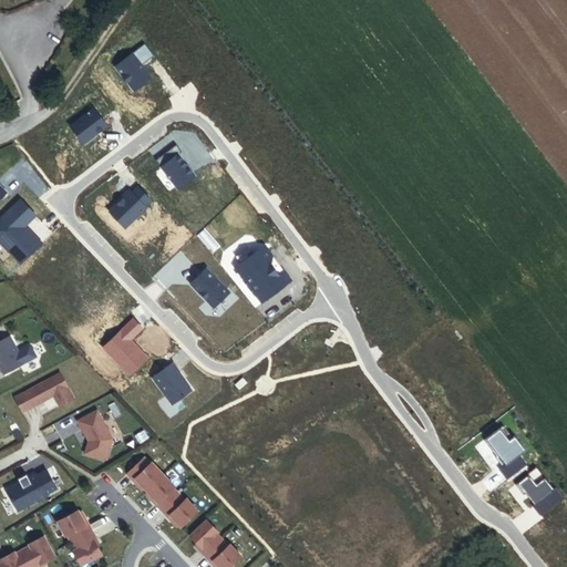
[(153,54),(144,43),(114,65),(133,91),(151,79),(140,63),(153,54)]
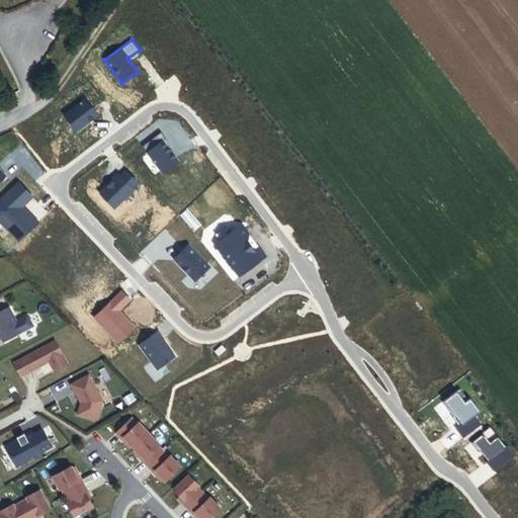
[(86,98),(64,113),(77,131),(98,115),(86,98)]
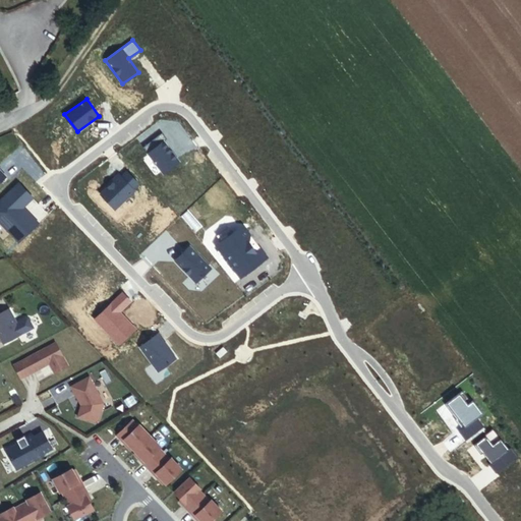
[(179,162),(164,140),(148,152),(164,173),(179,162)]
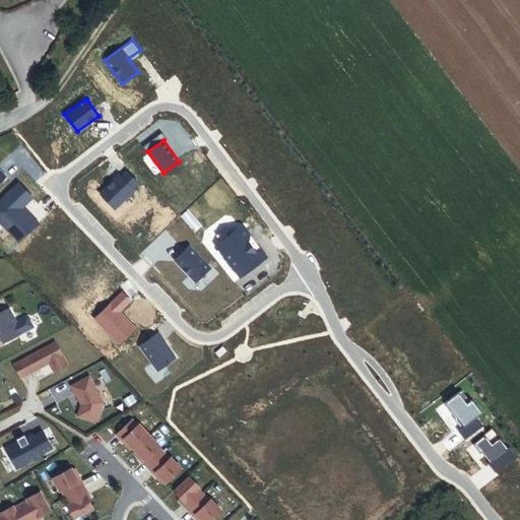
[(101,193),(115,208),(134,190),(132,188),(138,183),(127,171),(121,176),(119,174),(112,180),(113,182),(101,193)]
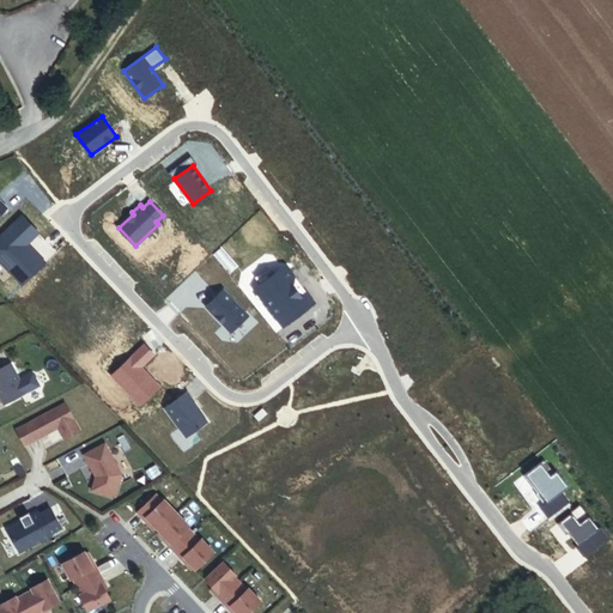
[(0,236),(0,260),(23,285),(44,263),(26,244),(40,232),(23,214),(0,236)]
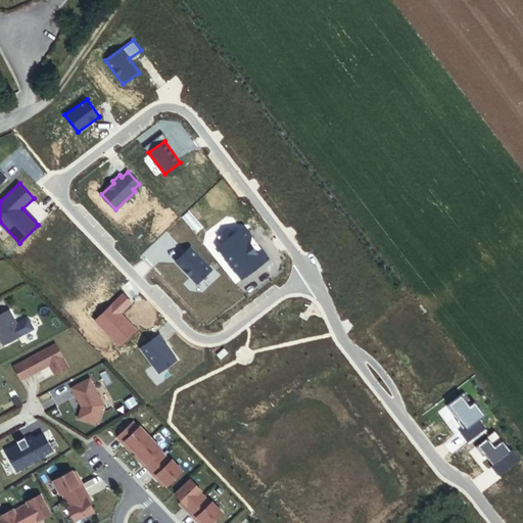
[(222,242),(217,246),(225,257),(234,271),(235,271),(241,279),(269,258),(262,249),(256,253),(248,242),(250,241),(251,235),(246,229),(241,228),(234,234),(222,242)]
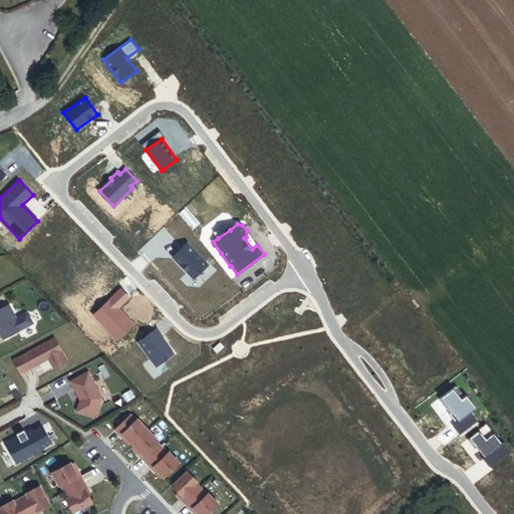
[(214,232),(218,238),(230,230),(225,224),(214,232)]
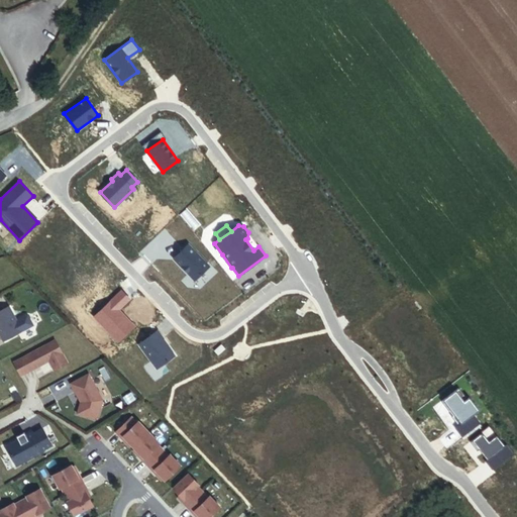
[(259,246),(248,232),(247,238),(245,239),(253,250),(259,246)]
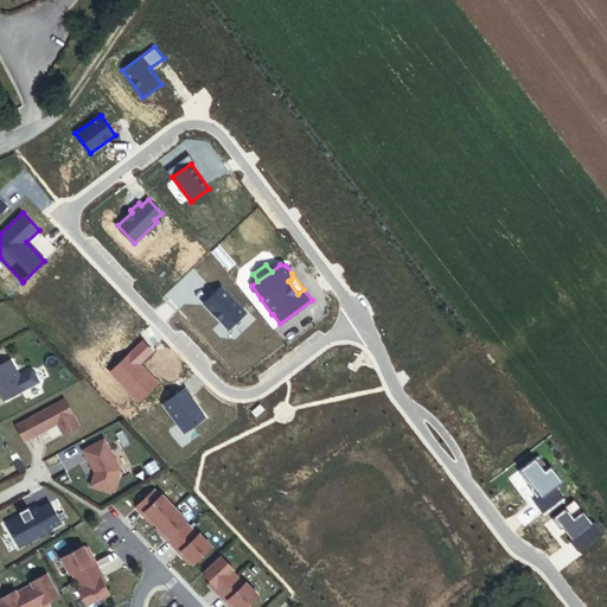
[(246,312),(222,287),(204,304),(229,328),(246,312)]
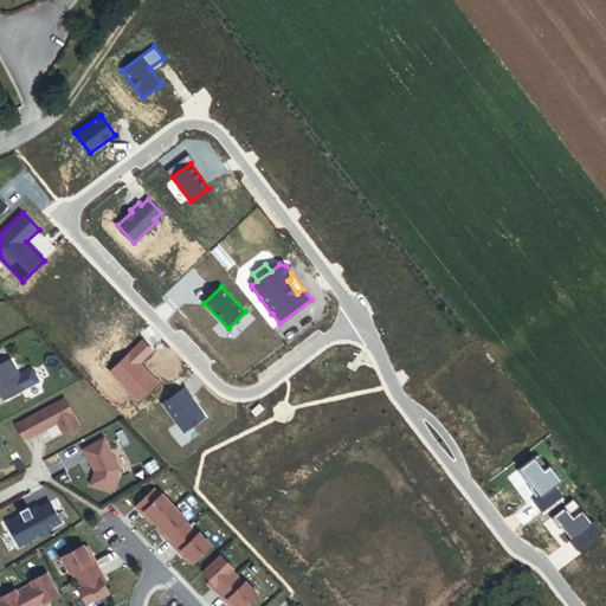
[(153,352),(142,340),(109,371),(139,401),(158,382),(140,363),(153,352)]
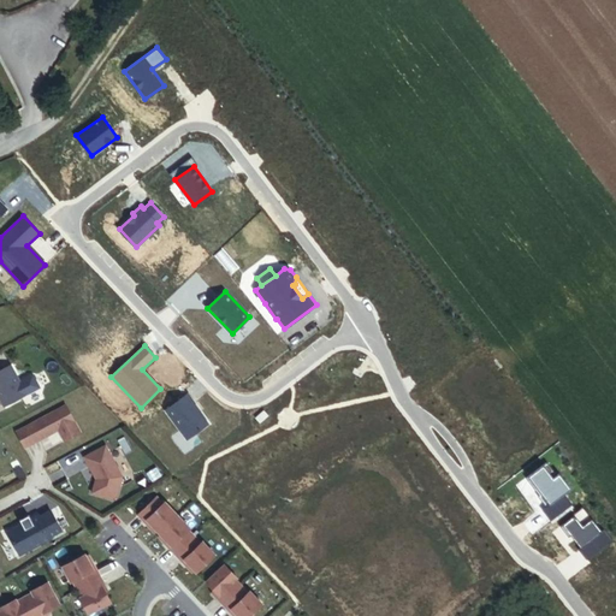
[(11,365),(0,369),(0,398),(4,406),(25,395),(11,365)]
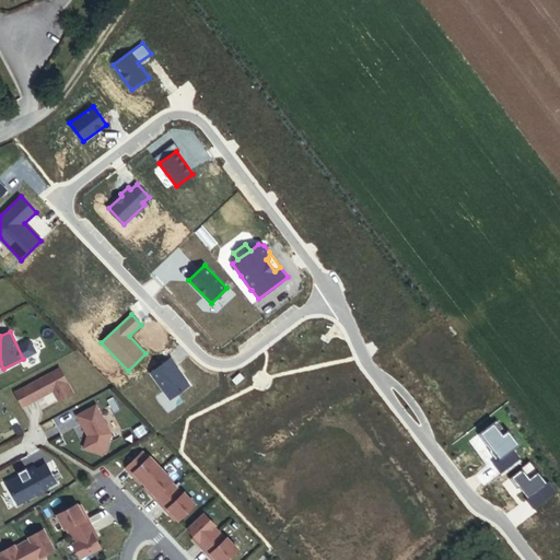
[(171,358),(151,372),(170,398),(189,385),(176,366),(177,365),(171,358)]
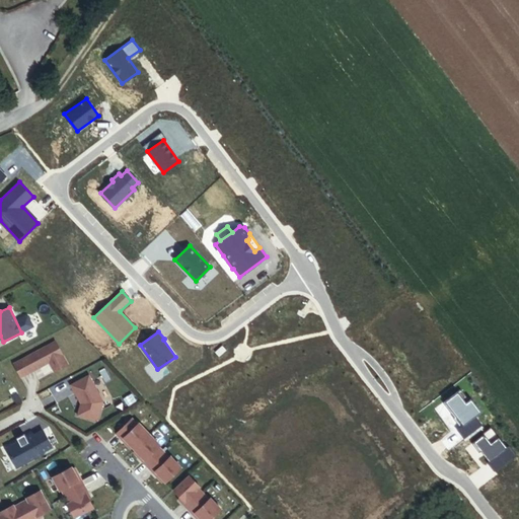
[(66,365),(54,342),(13,363),(20,377),(49,362),(54,371),(66,365)]
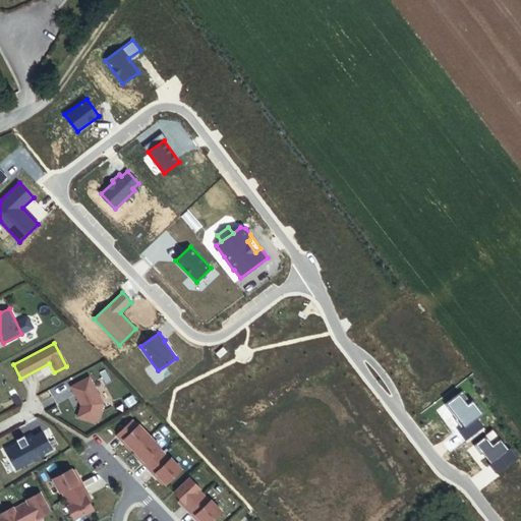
[(223,347),(216,353),(220,357),(227,351),(223,347)]
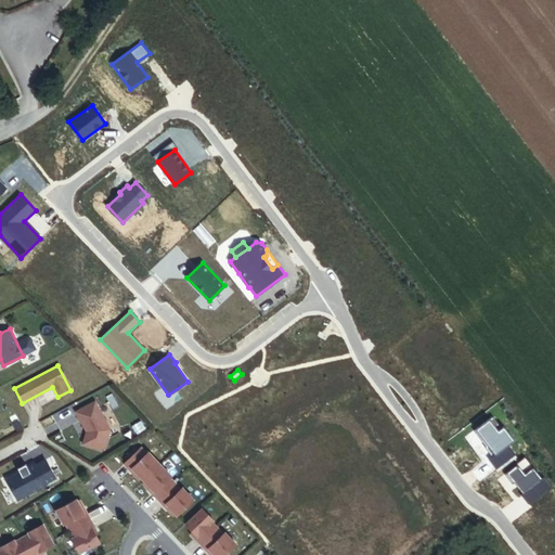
[(94,401),(76,411),(84,427),(85,426),(87,429),(82,443),(101,449),(104,447),(110,428),(94,401)]
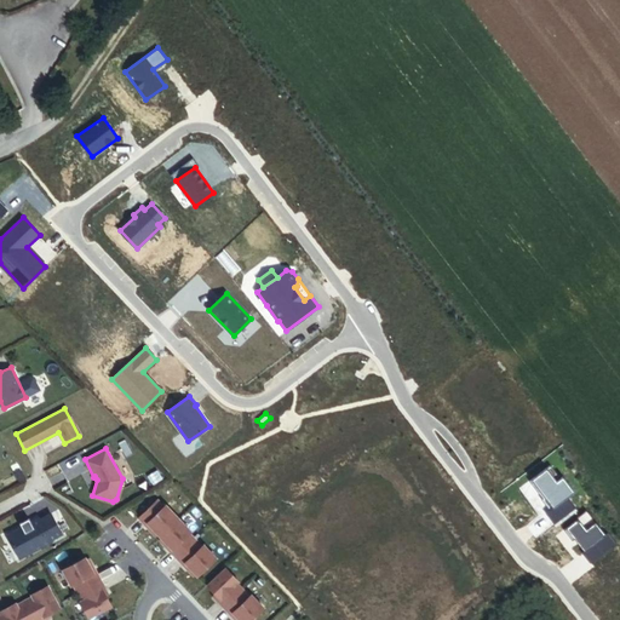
[(200,544),(188,530),(189,529),(165,503),(162,504),(156,498),(137,516),(144,523),(147,521),(151,527),(149,528),(155,534),(156,532),(160,535),(158,538),(164,543),(165,541),(171,546),(168,549),(182,563),(184,561),(189,567),(188,568),(193,574),(194,572),(196,574),(214,556),(202,543),(200,544)]
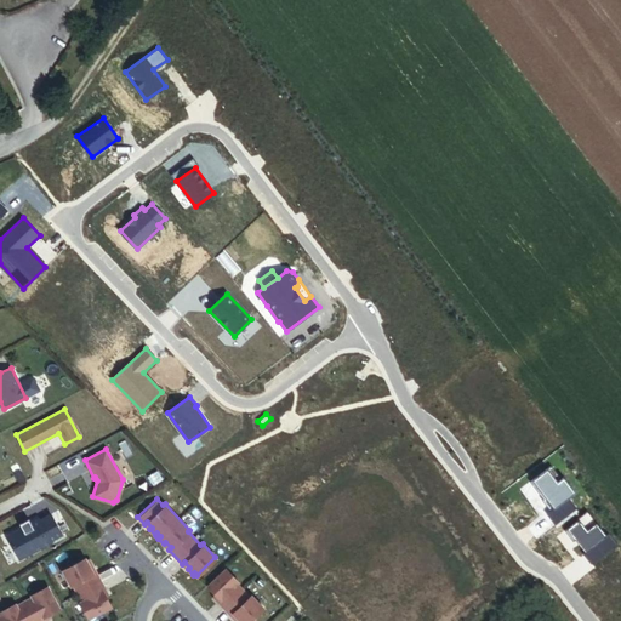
[(592,562),(615,543),(608,534),(607,535),(587,511),(577,518),(579,519),(565,530),(574,541),(575,539),(585,552),(584,552),(592,562)]
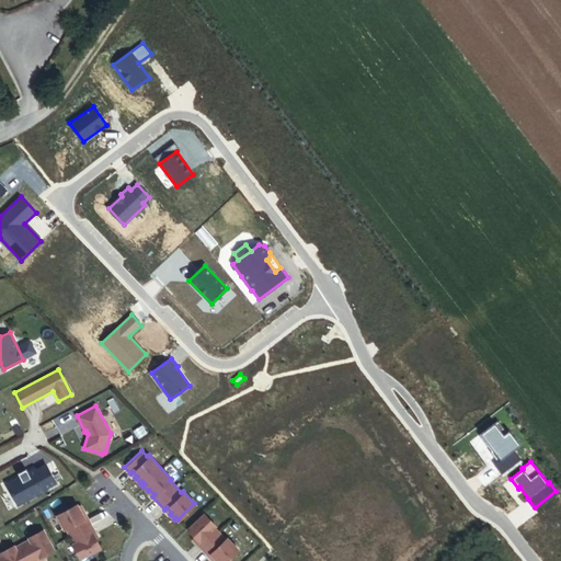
[(6,483),(16,504),(45,488),(45,487),(55,481),(45,464),(35,469),(34,468),(26,471),(24,468),(16,472),(19,477),(6,483)]
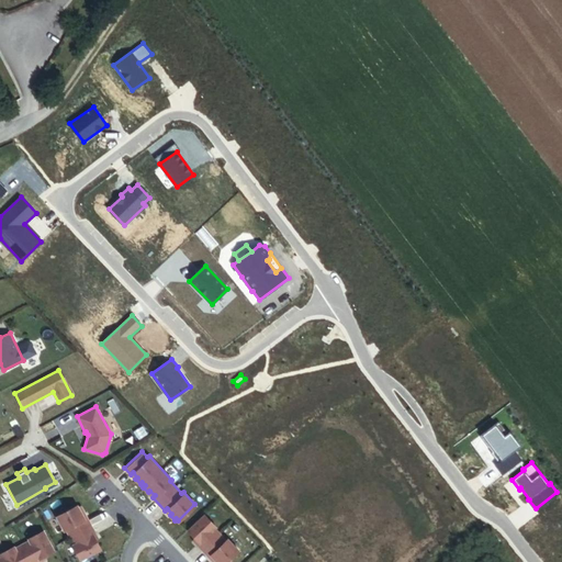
[(99,547),(91,532),(93,531),(86,516),(82,517),(79,512),(81,510),(78,504),(76,505),(75,503),(55,515),(63,529),(65,528),(72,542),(70,543),(79,558),(99,547)]
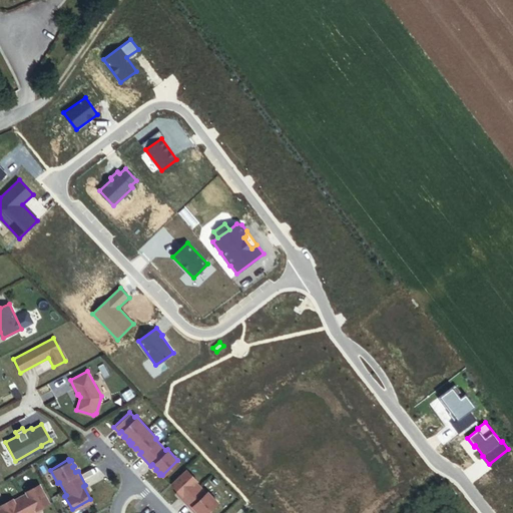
[(204,512),(217,502),(206,491),(205,492),(194,481),(196,480),(185,469),(170,483),(180,494),(178,496),(189,508),(191,506),(196,510),(194,512),(195,512),(204,512)]
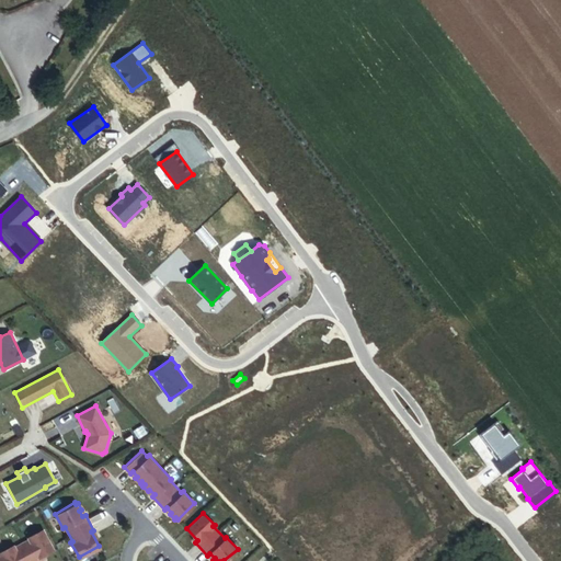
[(53,549),(42,528),(26,536),(27,538),(13,546),(12,544),(0,550),(0,560),(35,560),(39,559),(38,557),(53,549)]
